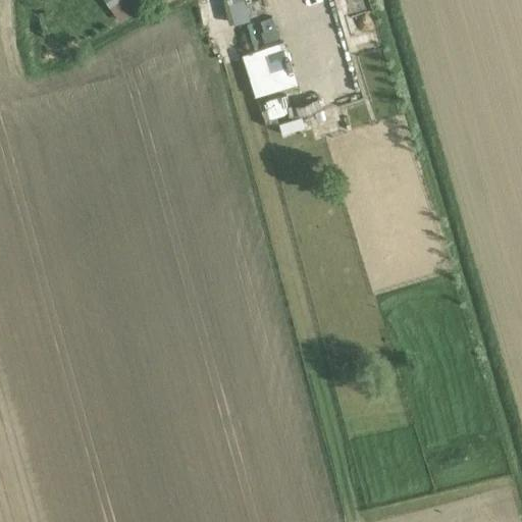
[(104,0),(119,21),(136,11),(128,0),(104,0)]
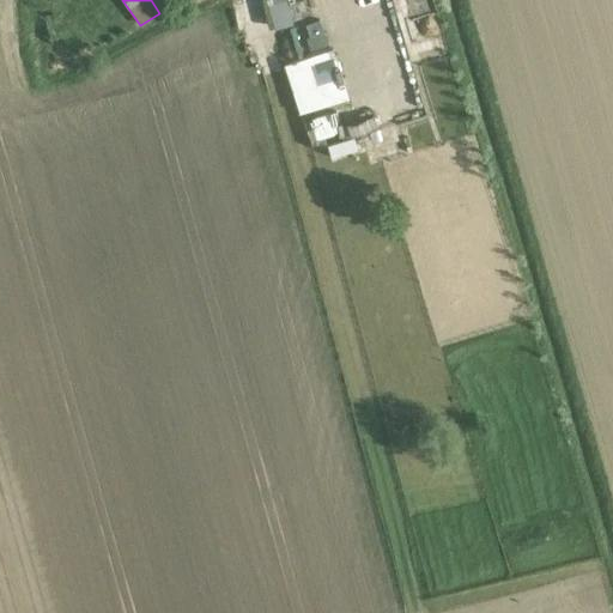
[(301,12),(297,0),(286,0),(291,14),(301,12)]
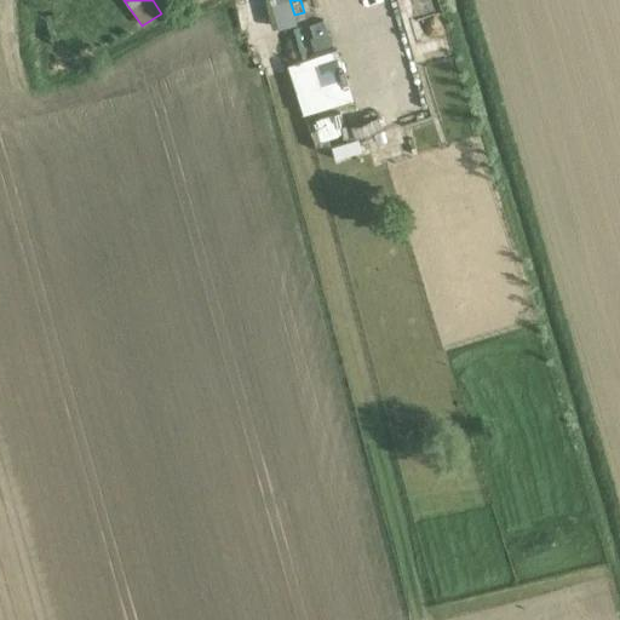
[(309,26),(313,36),(326,32),(323,21),(309,26)]
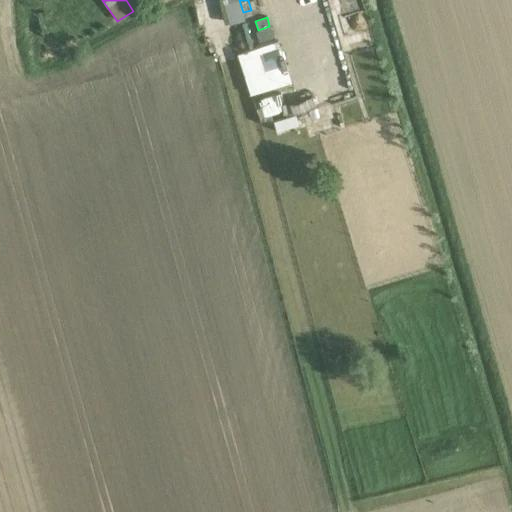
[(270,27),(256,32),(259,41),(273,37),(270,27)]
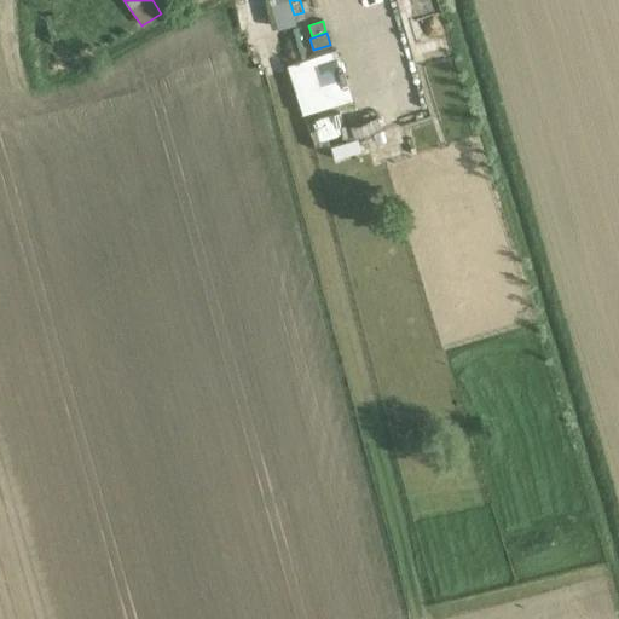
[(288,59),(298,111),(350,102),(340,50),(288,59)]
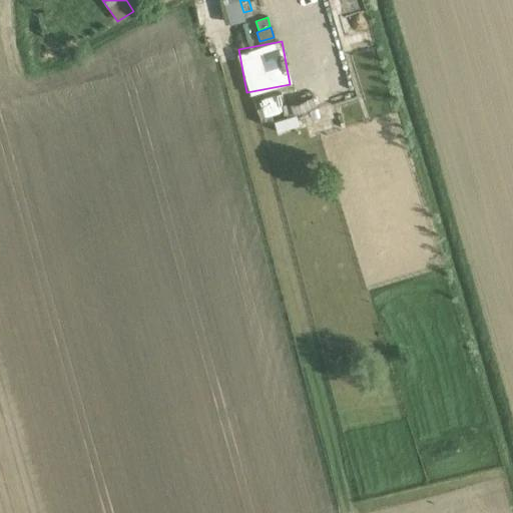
[(282,93),(261,95),(264,115),(284,112),(282,93)]
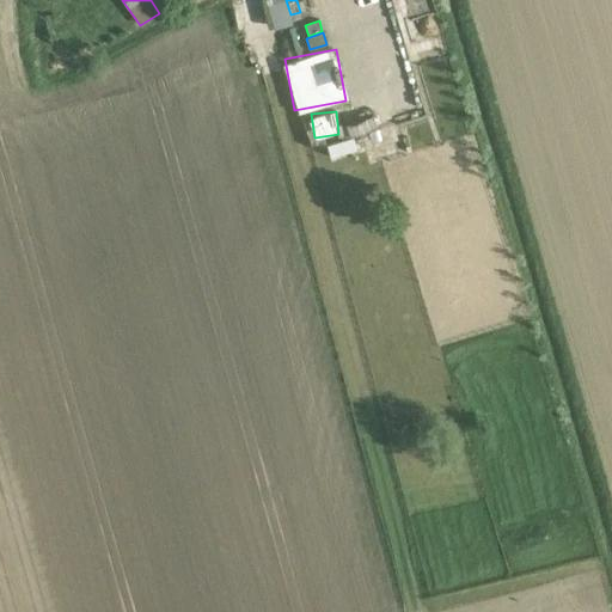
All buildings are outlined.
